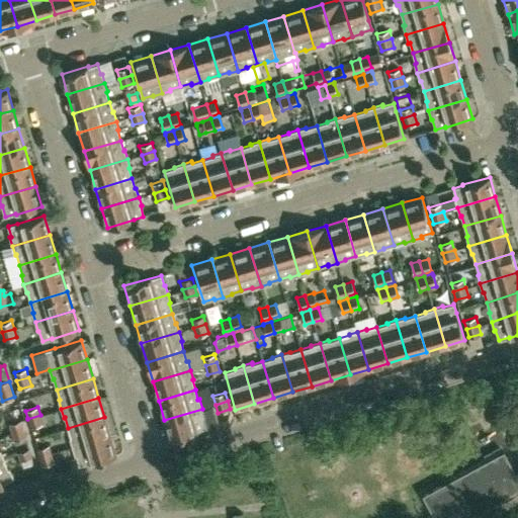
[(170,439),(206,427),(203,417),(204,417),(202,409),(164,420),(170,439)]
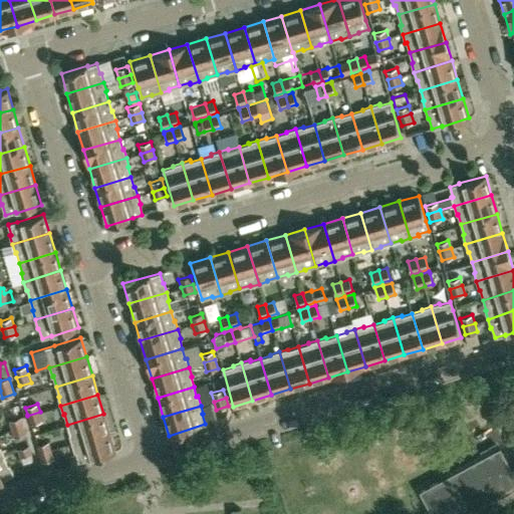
[(42,421),(40,412),(27,416),(30,424),(42,421)]
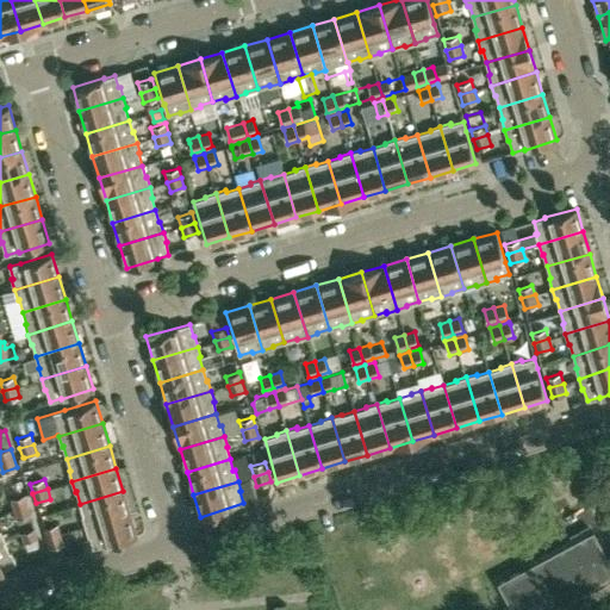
[(82,516),(85,527),(130,514),(123,491),(80,504),(83,515),(82,516)]
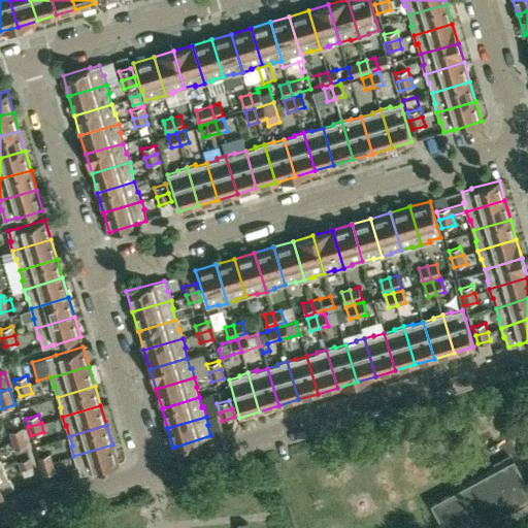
[(9,432),(11,440),(24,437),(22,428),(9,432)]
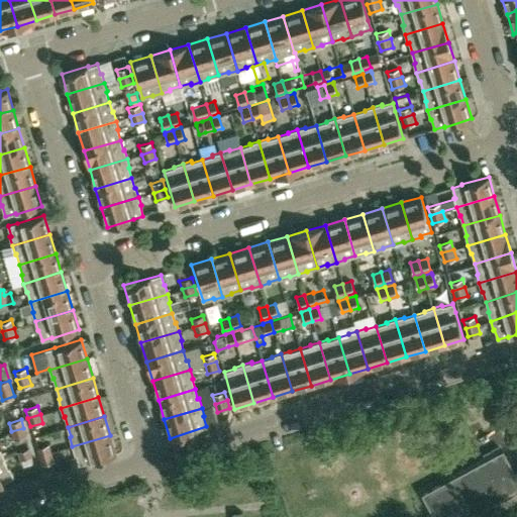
[(11,431),(14,439),(25,436),(23,428),(11,431)]
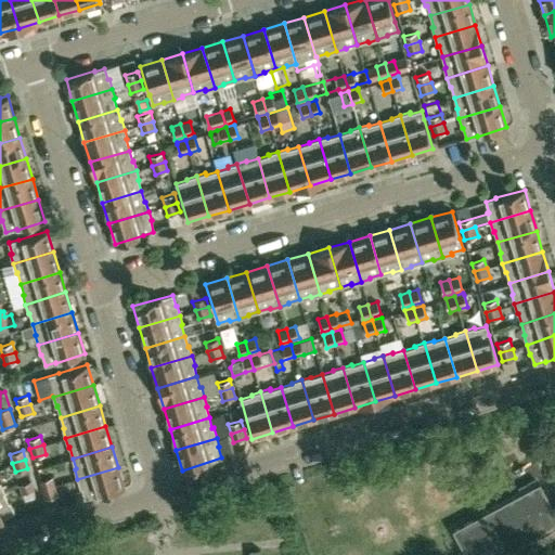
[(95,497),(116,490),(124,488),(118,467),(77,479),(80,488),(81,488),(85,499),(95,495),(95,497)]
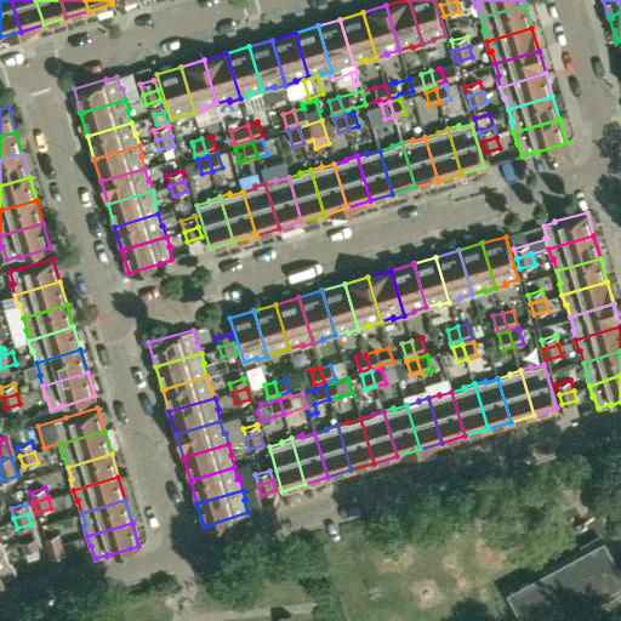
[(58,533),(45,537),(44,537),(47,548),(62,543),(58,533)]
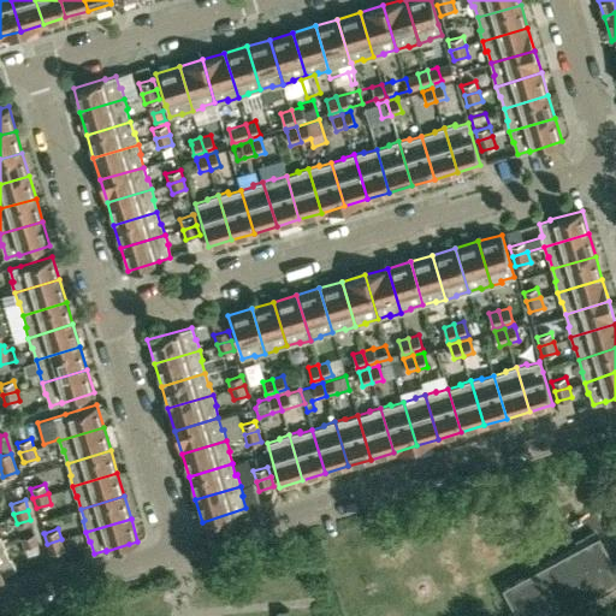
[(23,546),(37,543),(35,533),(21,537),(23,546)]
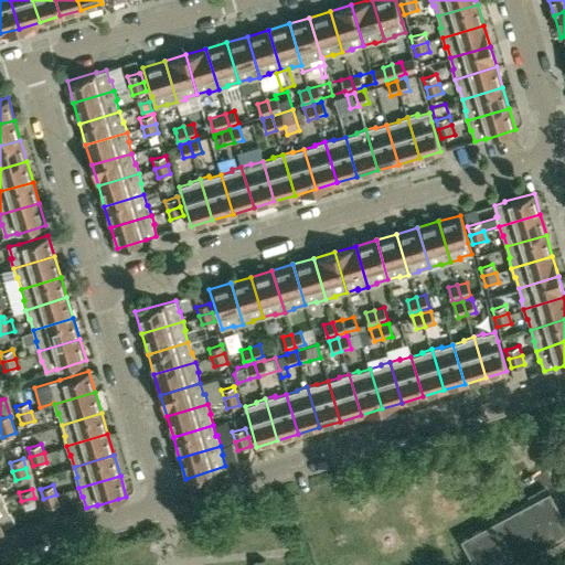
[(461,540),(475,564),(511,564),(564,536),(564,520),(550,492),(461,540)]
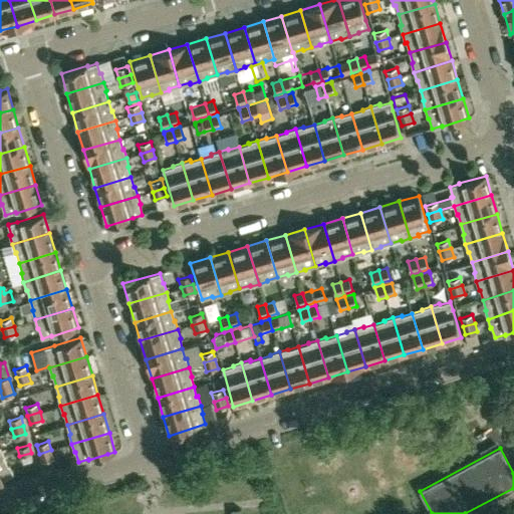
[(54,458),(51,450),(39,454),(41,462),(54,458)]
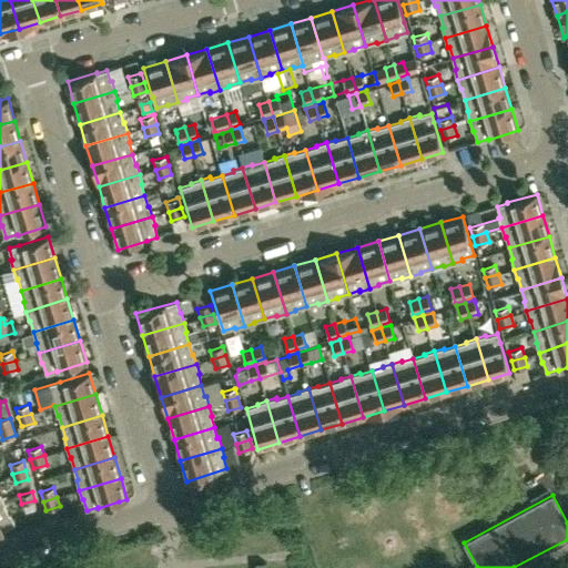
[(0,531),(2,530),(2,529),(14,524),(10,514),(9,515),(3,505),(4,504),(3,501),(0,503),(0,531)]
